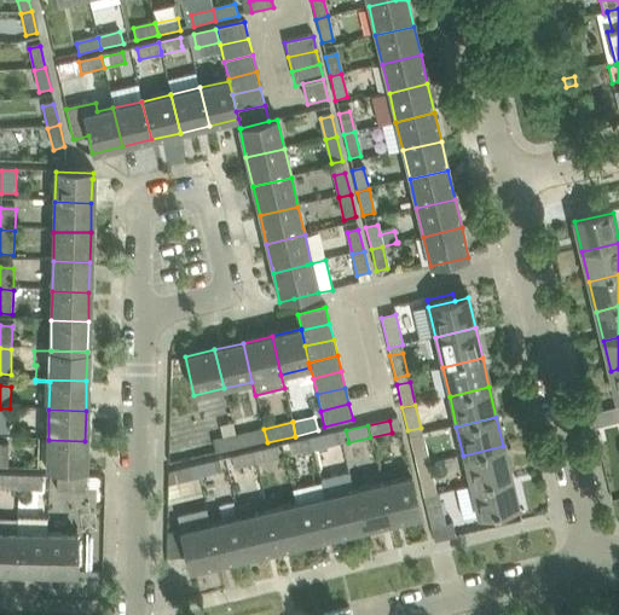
[(264,429),(235,435),(238,450),(267,442),(264,429)]
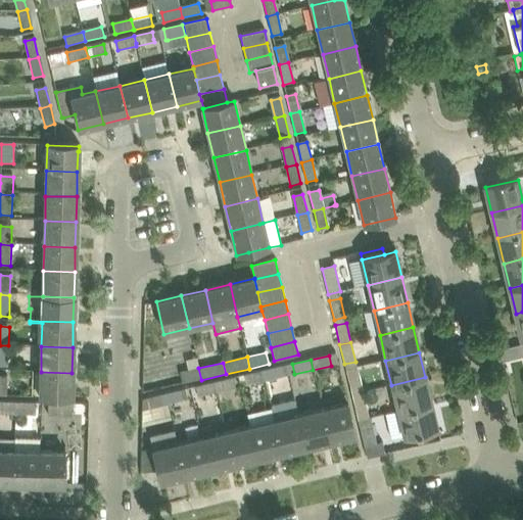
[(281,367),(263,371),(265,381),(283,377),(281,367)]
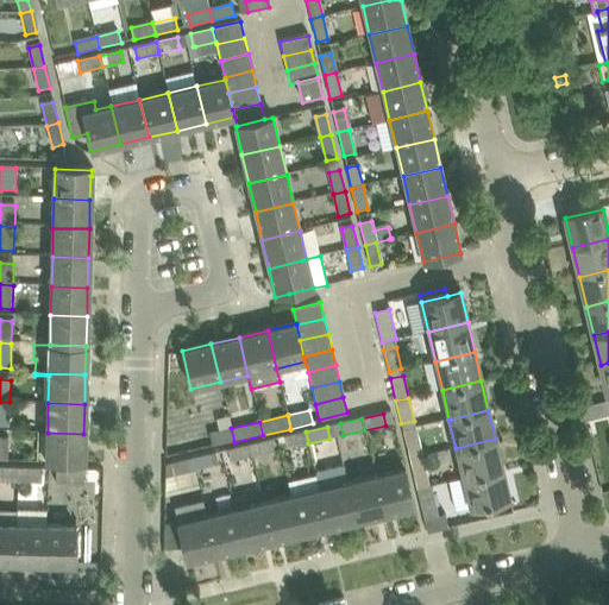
[(231,428),(211,433),(213,447),(234,442),(231,428)]
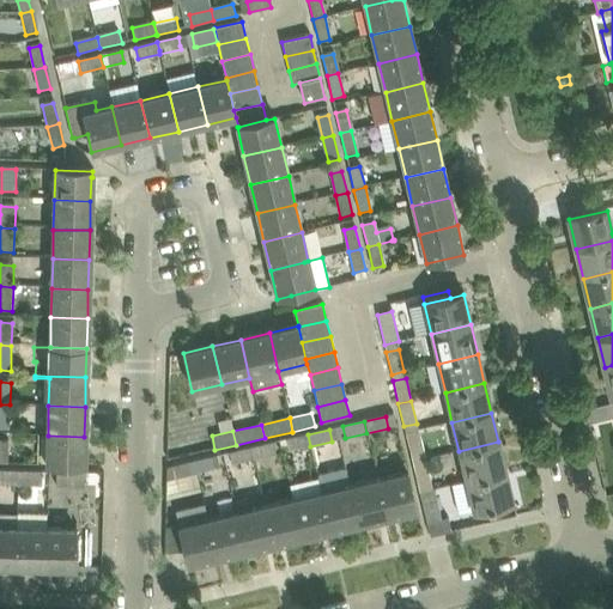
[(308,434),(285,440),(289,452),(310,446),(308,434)]
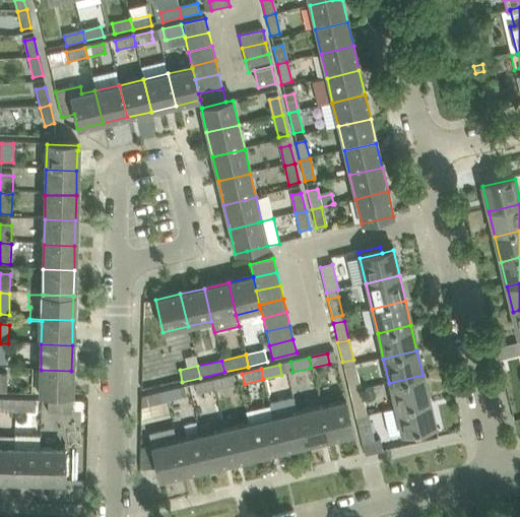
[(71,371),(41,370),(40,395),(72,396),(72,392),(70,391),(71,371)]
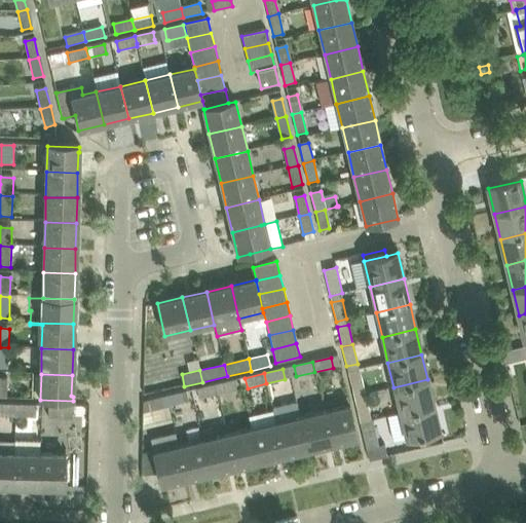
[(360,376),(349,378),(353,397),(365,395),(360,376)]
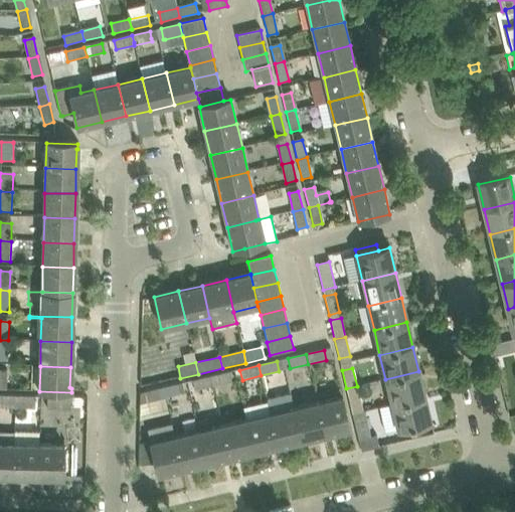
[(385,379),(391,404),(424,396),(418,371),(385,379)]
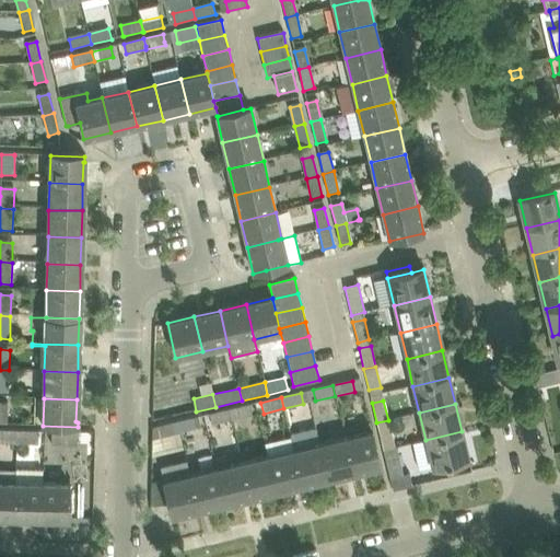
[(249,405),(230,410),(232,420),(252,416),(249,405)]
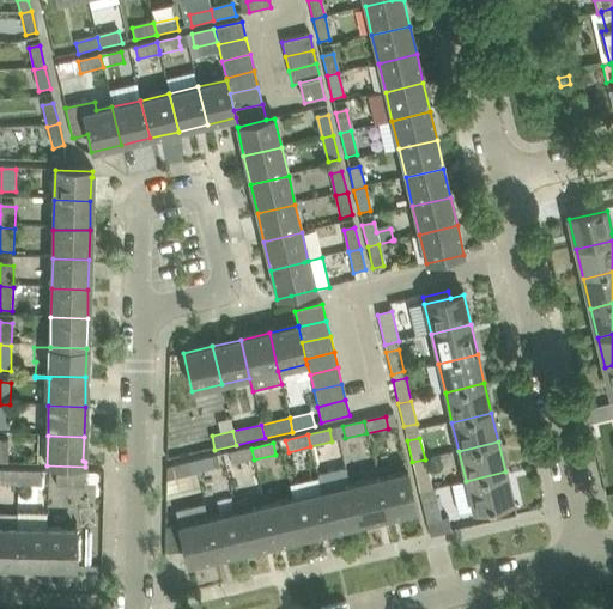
[(252,449),(230,454),(232,466),(254,460),(252,449)]
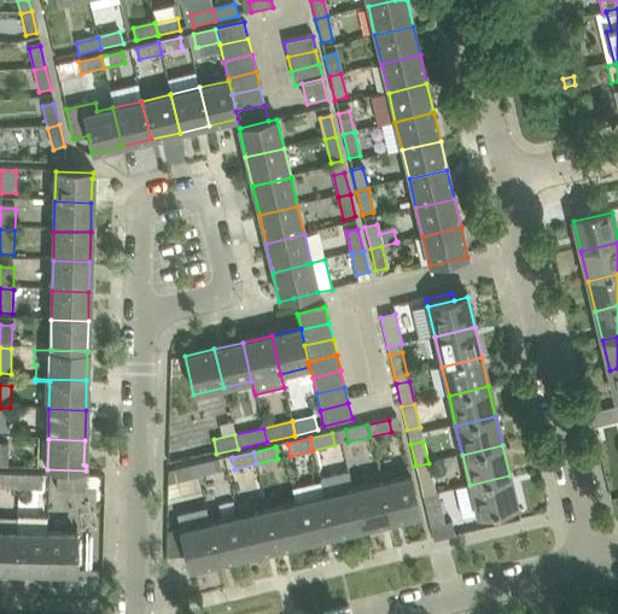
[(217,461),(196,466),(199,478),(221,473),(217,461)]
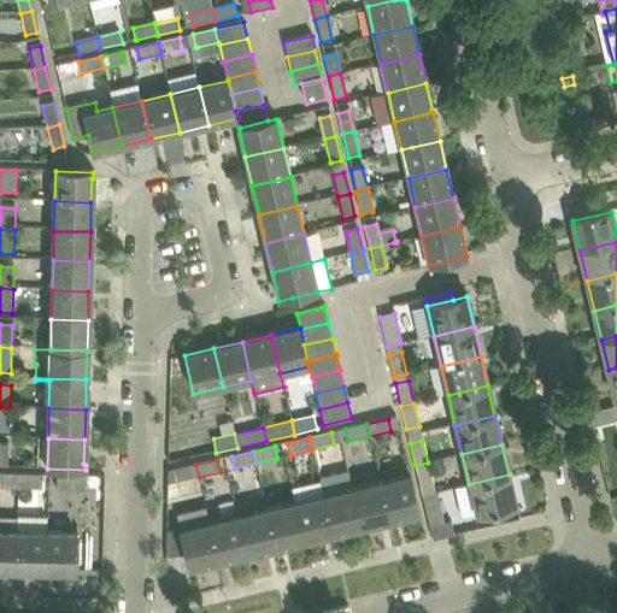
[(428,463),(415,465),(419,489),(433,485),(428,463)]
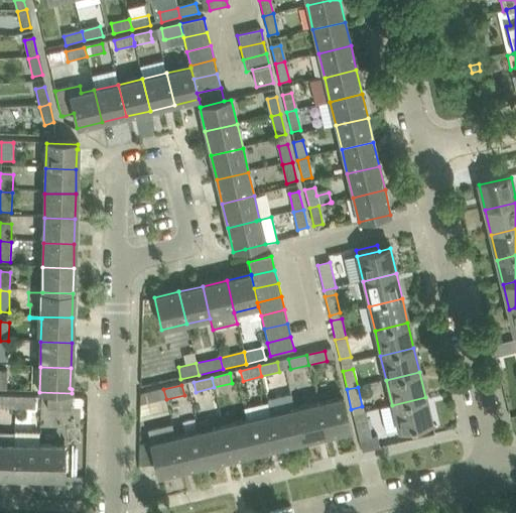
[(163,389),(145,394),(148,403),(158,401),(166,399),(163,389)]
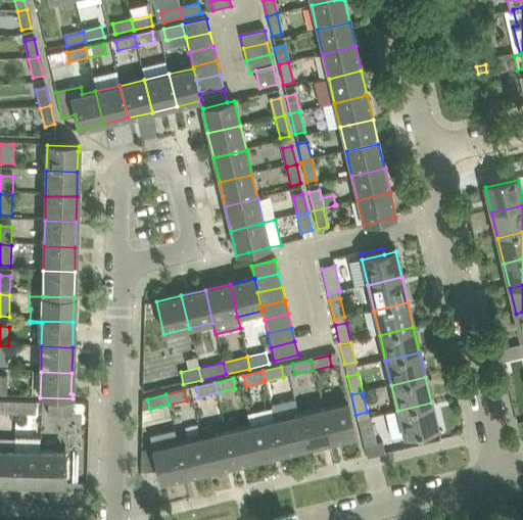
[(0,413),(15,414),(15,404),(0,402),(0,413)]
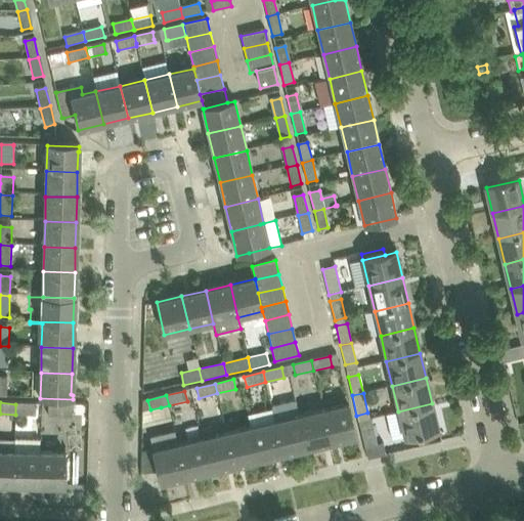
[(398,413),(386,416),(391,440),(404,437),(438,429),(432,403),(398,411),(398,413)]
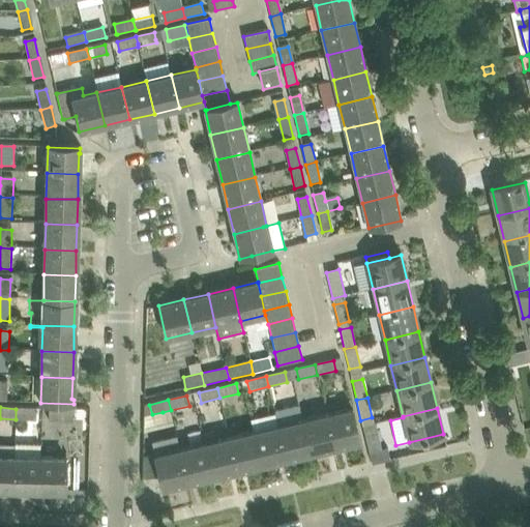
[(16,409),(16,419),(35,420),(36,409),(16,409)]
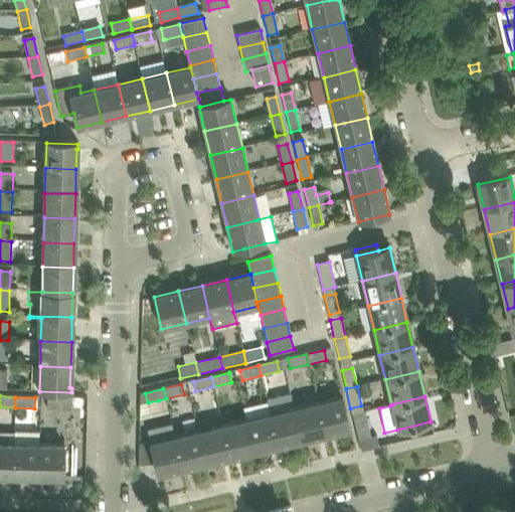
[(341,397),(317,402),(324,435),(349,429),(341,397)]
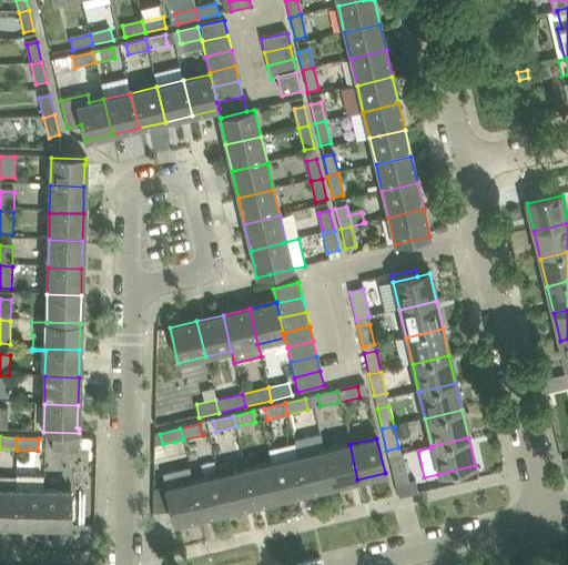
[(52,453),(79,454),(79,441),(52,440),(52,453)]
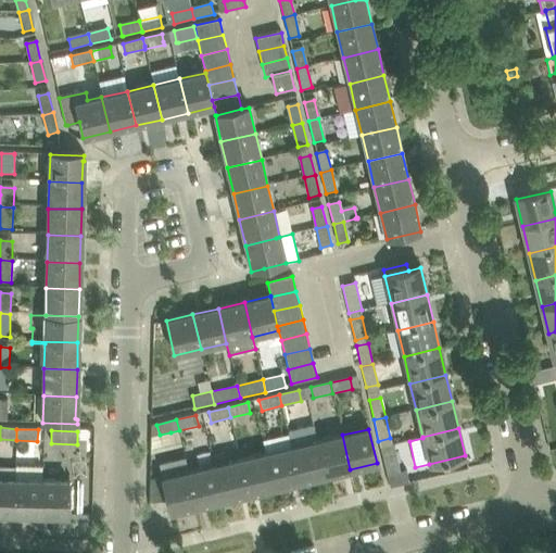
[(342,435),(316,441),(325,476),(350,469),(342,435)]
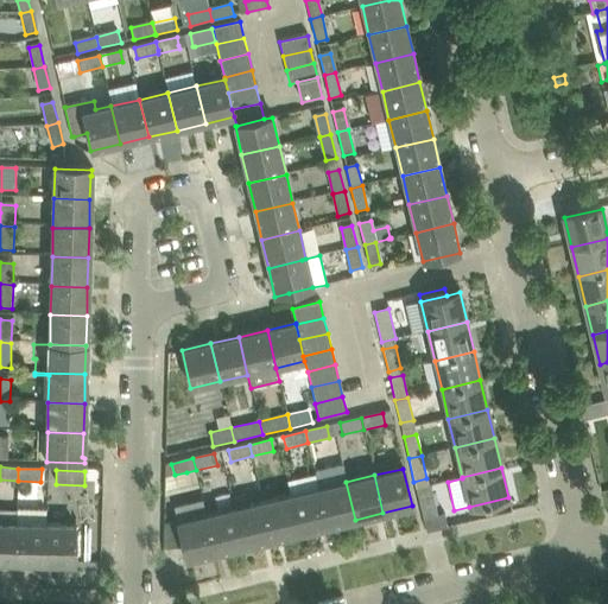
[(346,482),(317,489),(327,526),(355,520),(346,482)]
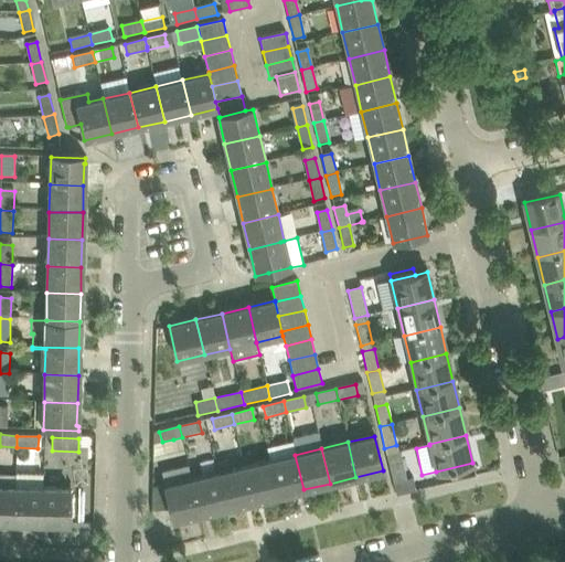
[(397,451),(386,454),(396,495),(415,490),(412,477),(406,478),(400,452),(398,453),(397,451)]
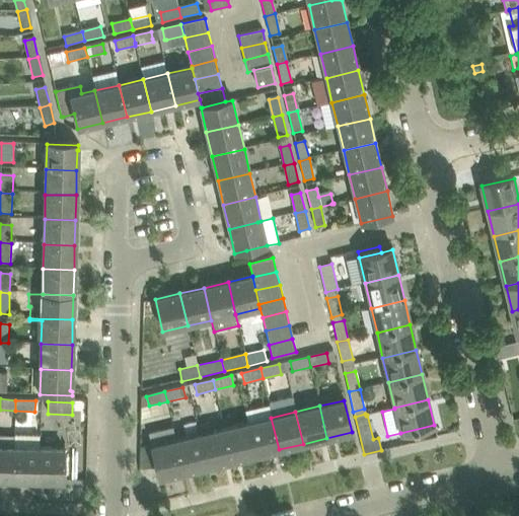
[(271,418),(247,423),(254,455),(279,449),(271,418)]
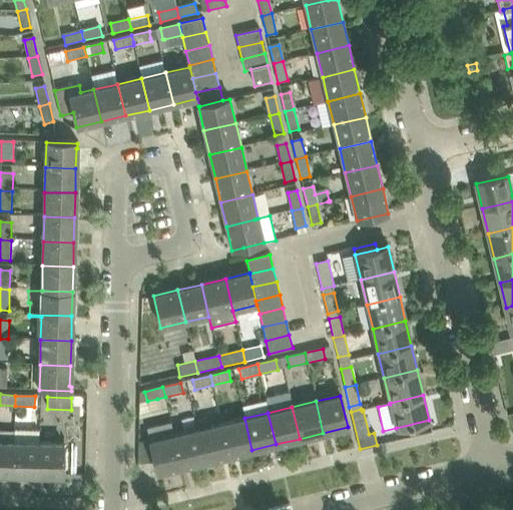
[(244,418),(220,424),(228,456),(251,450),(244,418)]
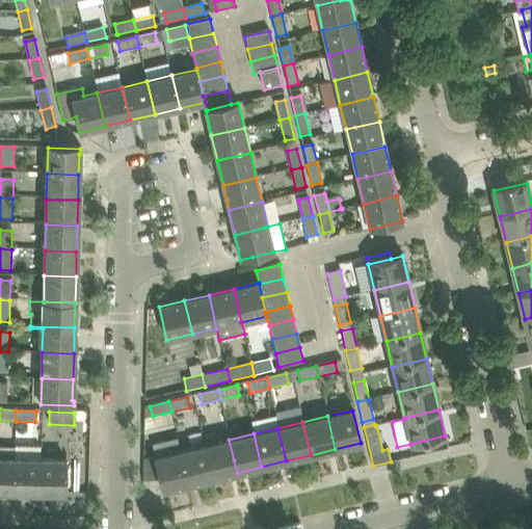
[(177,439),(152,444),(155,456),(154,457),(162,490),(187,484),(180,451),(177,439)]
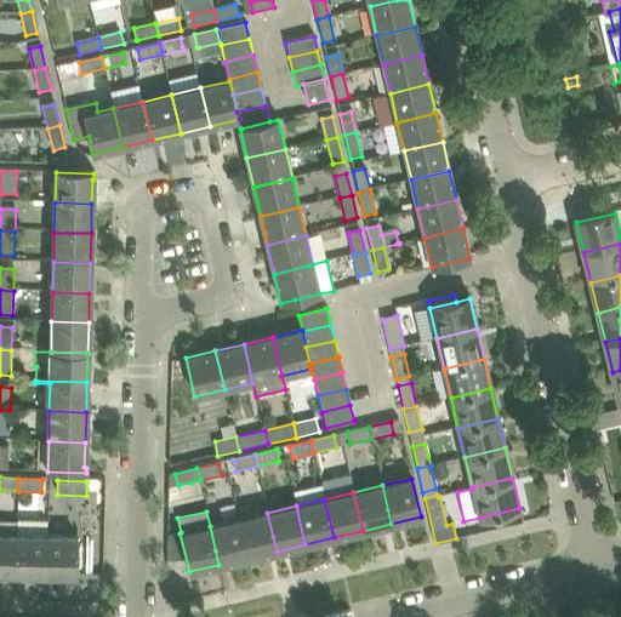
[(267,513),(238,519),(248,558),(277,552),(267,513)]
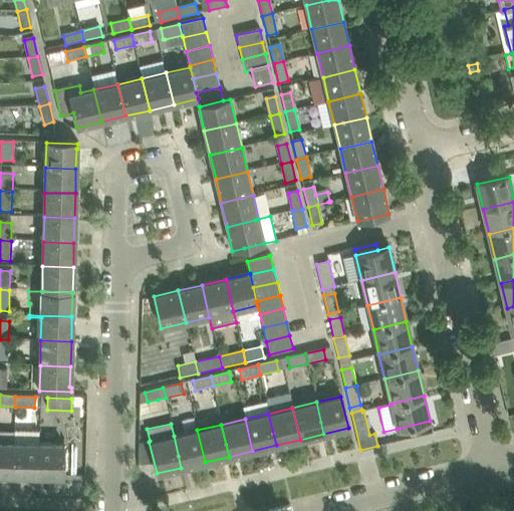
[(197,430),(174,436),(181,468),(205,462),(197,430)]
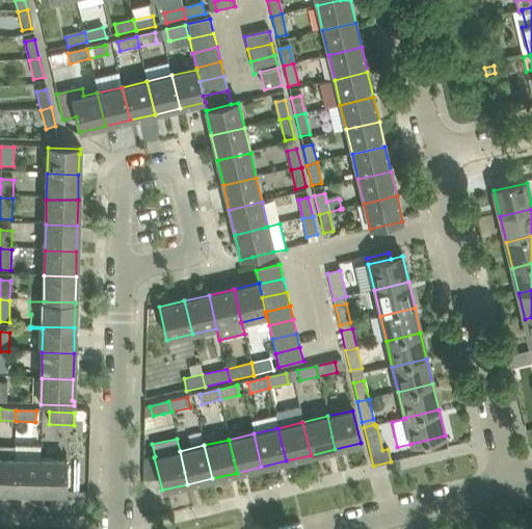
[(15,467),(14,493),(38,493),(40,460),(41,448),(15,447),(15,460),(15,467)]
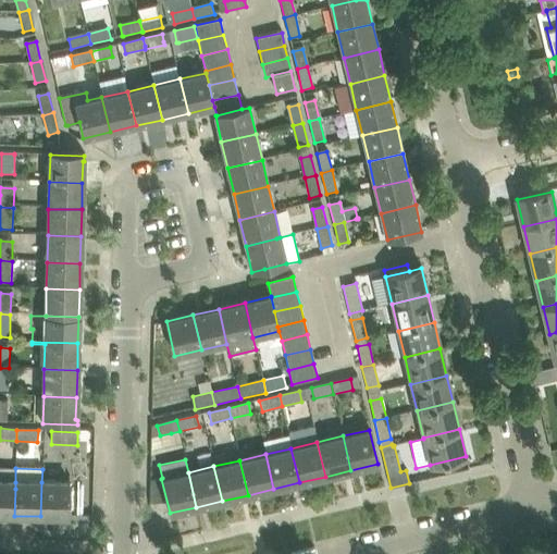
[(0,515),(14,516),(15,482),(0,481),(0,515)]
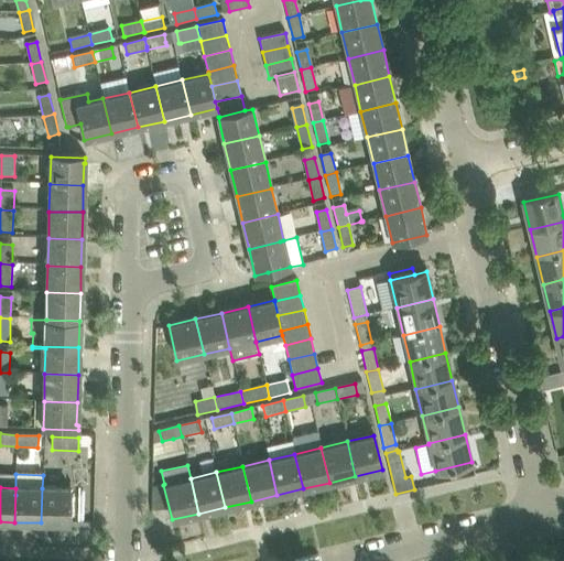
[(42,488),(41,522),(69,524),(71,489),(42,488)]
